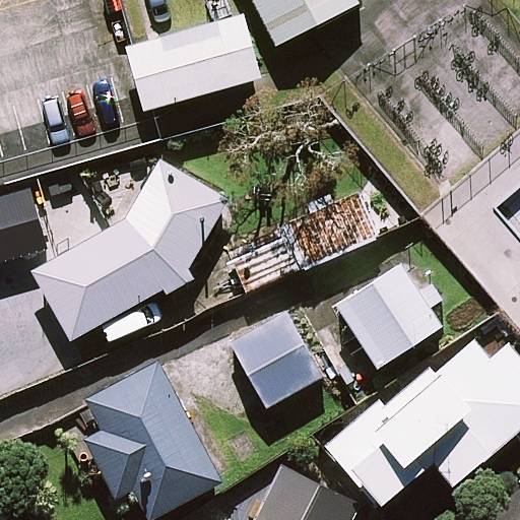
[(345,0),(248,0),(269,40),(308,19),(345,0)]
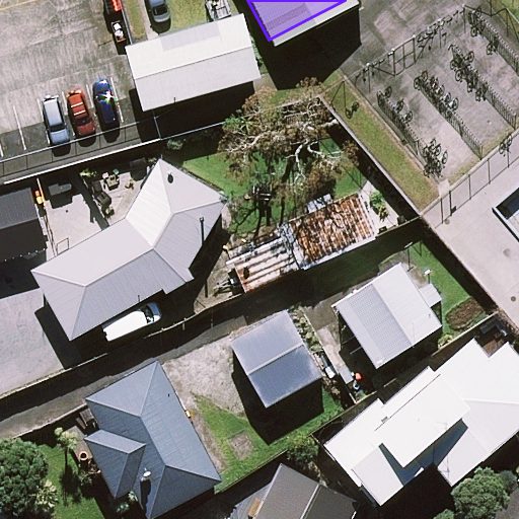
[(268,83),(245,9),(135,43),(122,47),(144,121),(157,117),(268,83)]
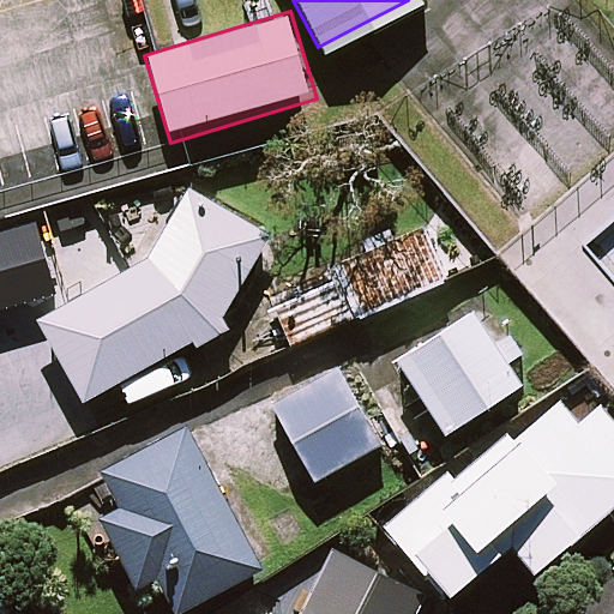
[(274,236),(187,186),(146,259),(37,319),(83,403),(192,343),(196,349),(230,330),(223,318),(274,236)]
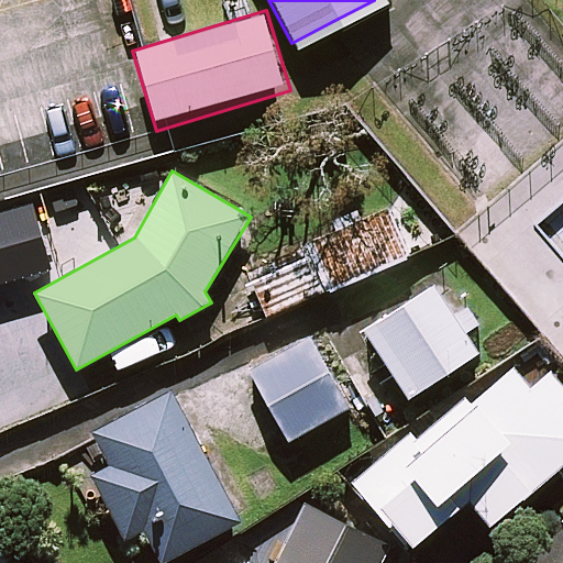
[(33,203),(0,213),(0,285),(52,271),(33,203)]
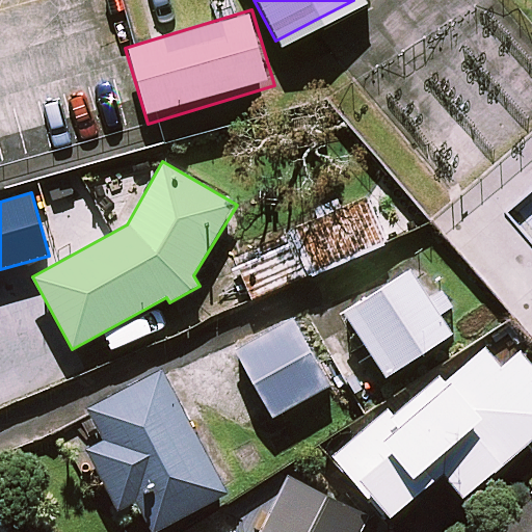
[(383,241),(364,196),(233,257),(253,301),(383,241)]
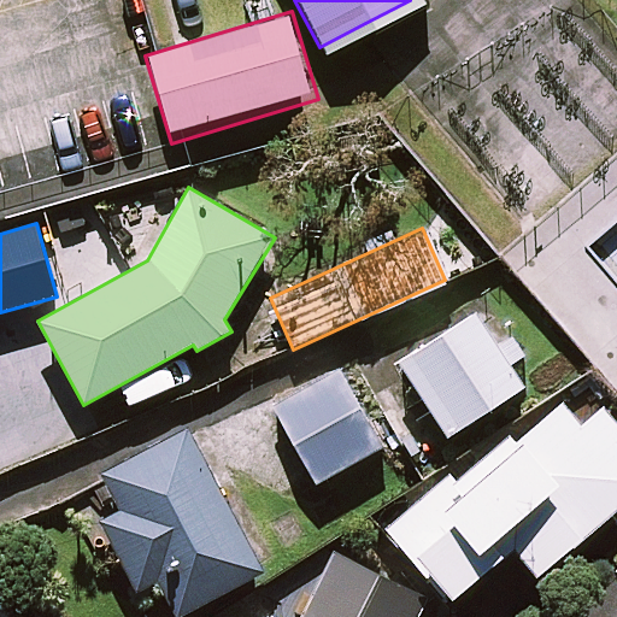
[(522,388),(475,315),(399,364),(446,436),(522,388)]
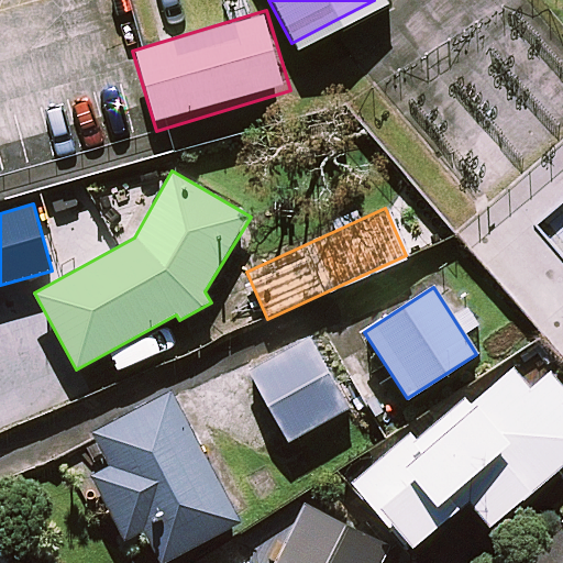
[(349,408),(311,341),(251,374),(287,441),(349,408)]
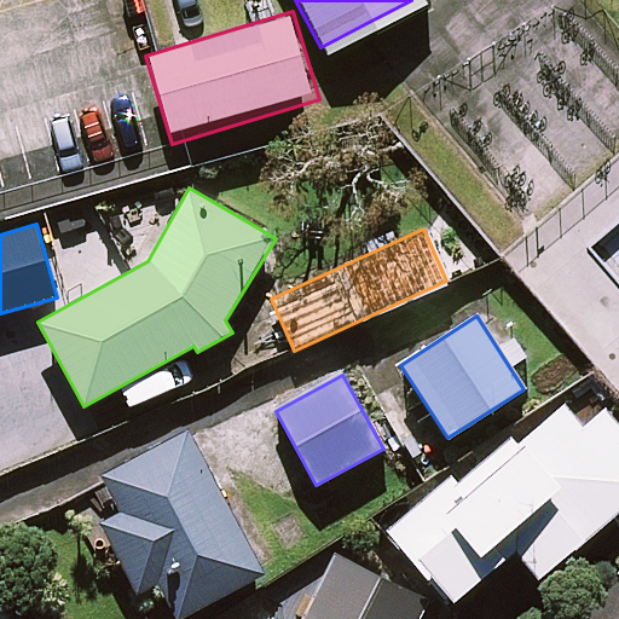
[(618,428),(583,382),(392,530),(446,602),(514,550),(534,577),(618,512),(618,428)]
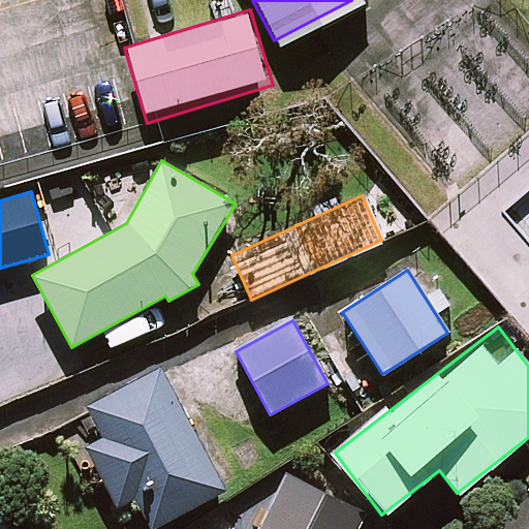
[(151,528),(223,491),(160,373),(89,411),(104,439),(87,448),(129,528),(151,528)]
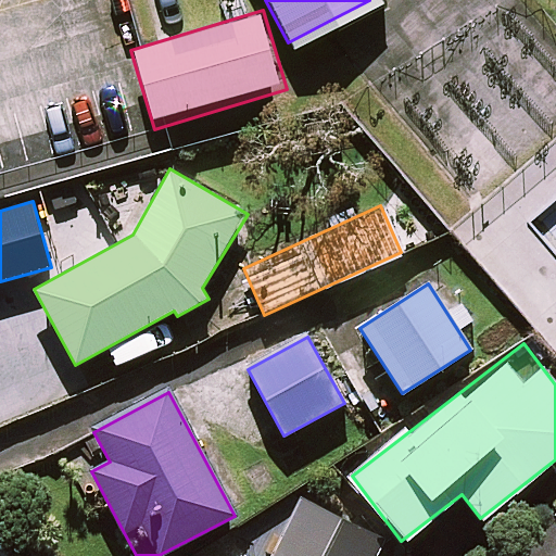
[(300,501),(273,555),(251,555),(236,536),(212,555),(376,555),(383,541),(300,501)]
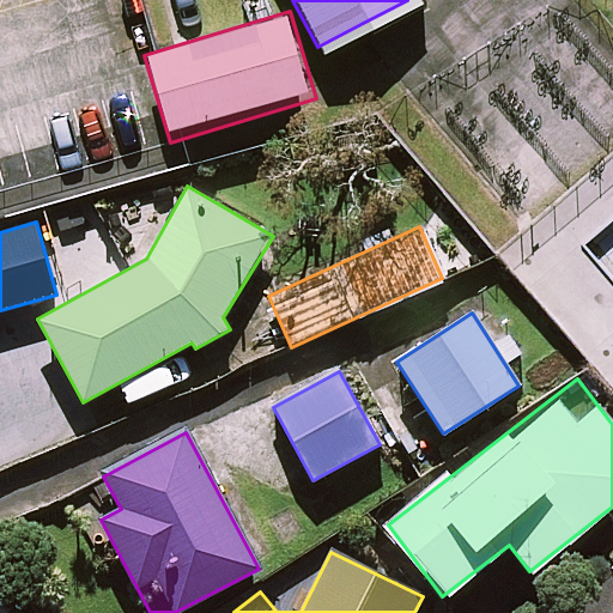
[(612,612),(612,581),(584,612),(612,612)]
